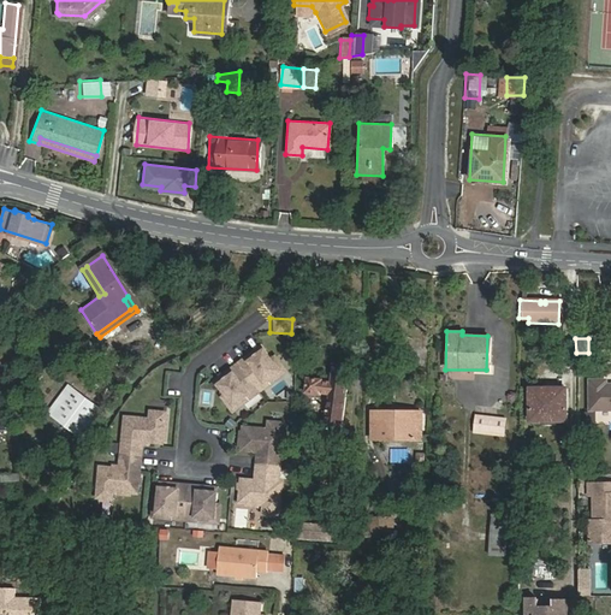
[(268,365),(259,353),(250,359),(253,361),(245,366),(242,361),(233,367),(255,396),(264,390),(261,386),(279,373),(272,362),(268,365)]
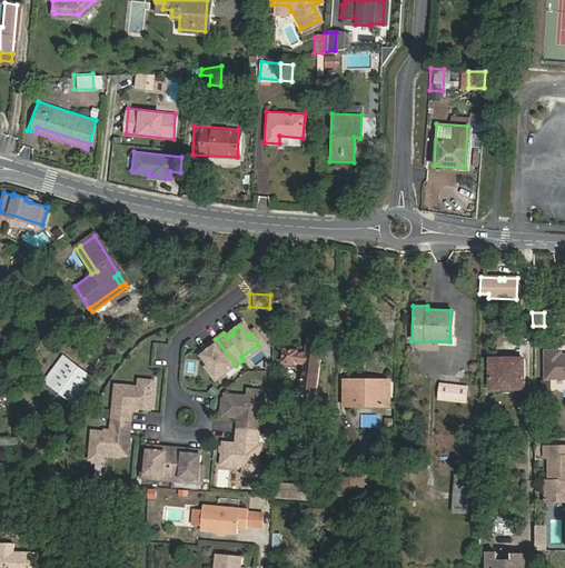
[(298,395),(314,395),(320,338),(305,336),(303,352),(297,352),(297,349),(281,347),(279,364),(296,366),(297,362),(303,362),(298,395)]
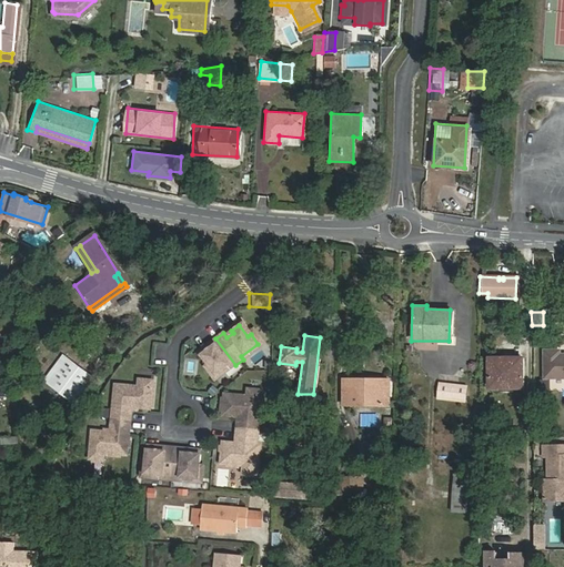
[(235,365),(215,338),(209,344),(212,348),(205,353),(204,351),(195,356),(204,367),(201,370),(208,381),(225,367),(228,371),(235,365)]
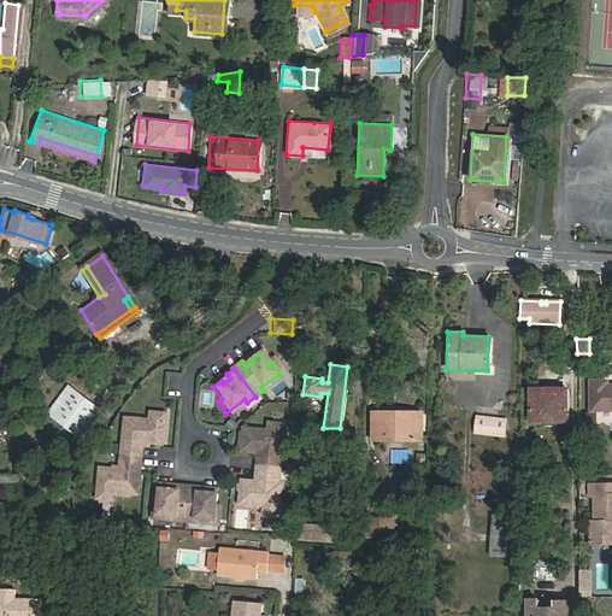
[(264,391),(282,377),(280,374),(262,387),(264,391)]
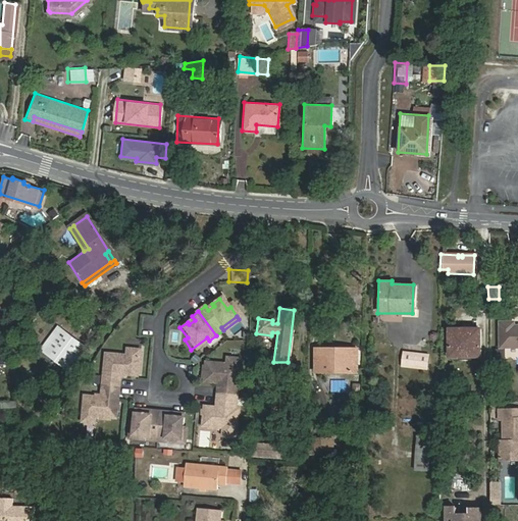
[(511,322),(497,322),(498,347),(517,347),(517,325),(511,326),(511,322)]
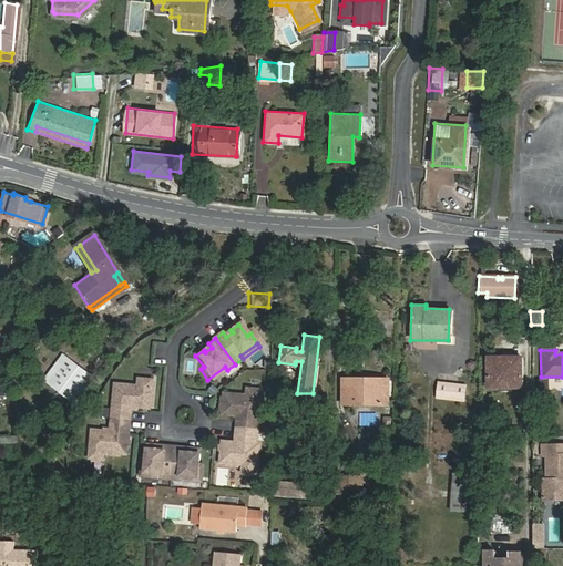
[(64,354),(47,377),(58,386),(60,382),(70,390),(68,393),(78,400),(94,377),(64,354)]
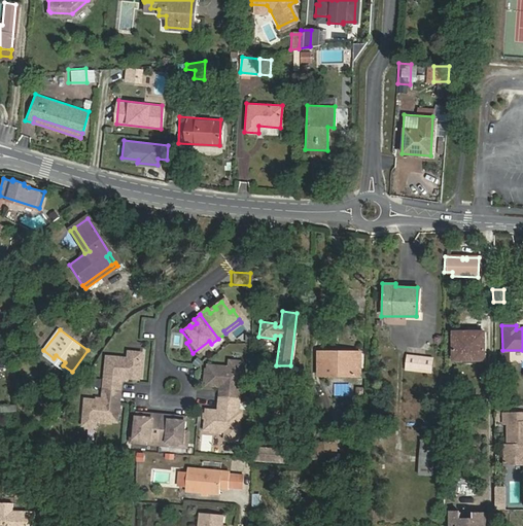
[(483,332),(450,331),(451,360),(483,360),(483,332)]
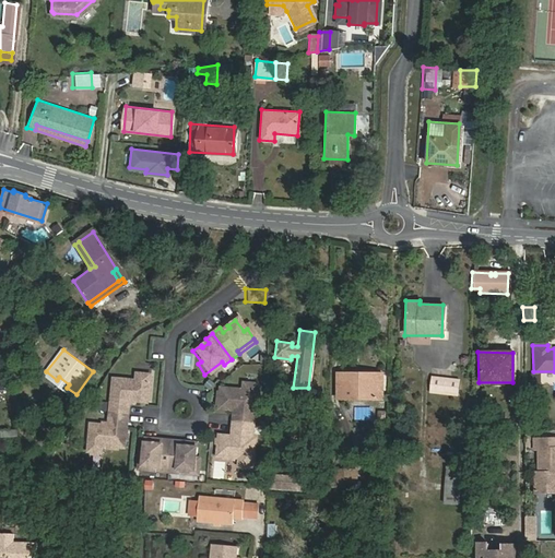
[(204,375),(207,377),(224,365),(222,361),(204,375)]
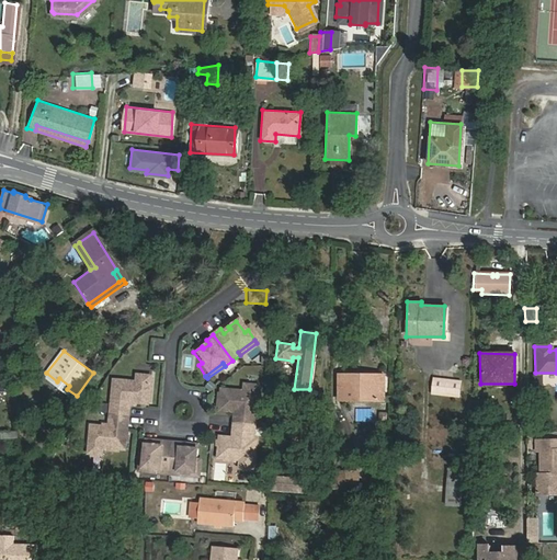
[(338,401),(339,402),(385,401),(385,374),(339,373),(338,374),(338,401)]
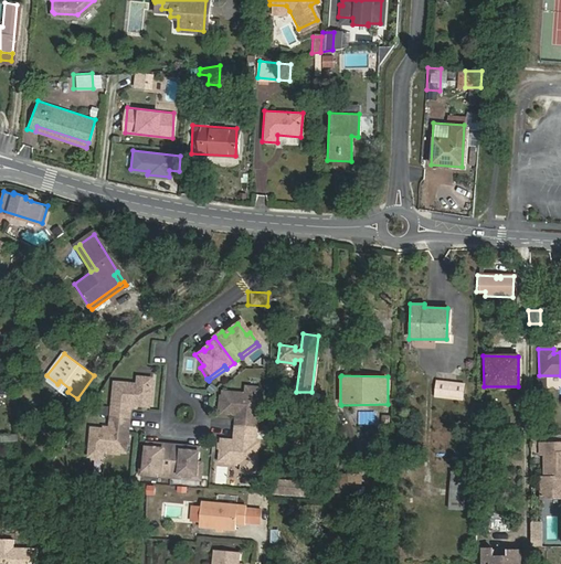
[(135,384),(113,382),(110,403),(147,406),(149,378),(135,376),(135,384)]
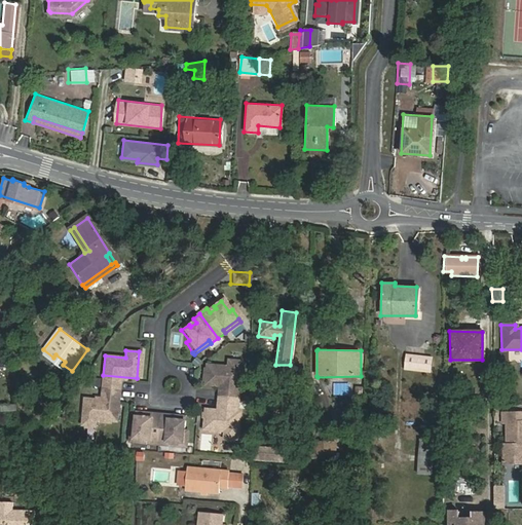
[(427,358),(402,357),(401,371),(426,372),(427,358)]
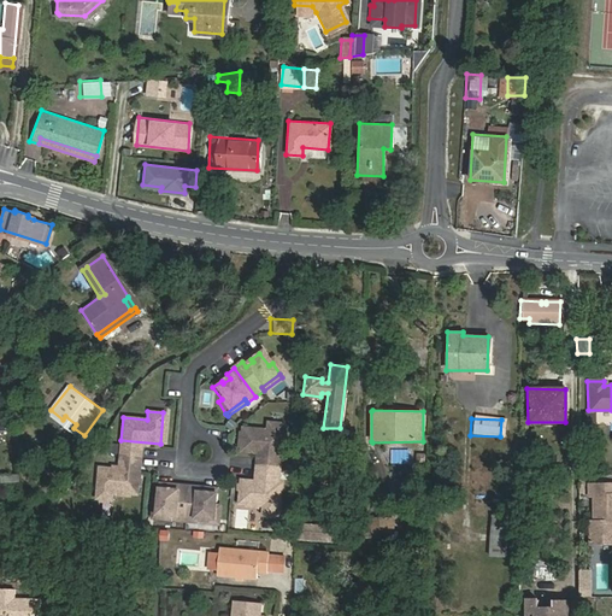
[(265,429),(240,428),(239,451),(278,455),(281,423),(265,422),(265,429)]
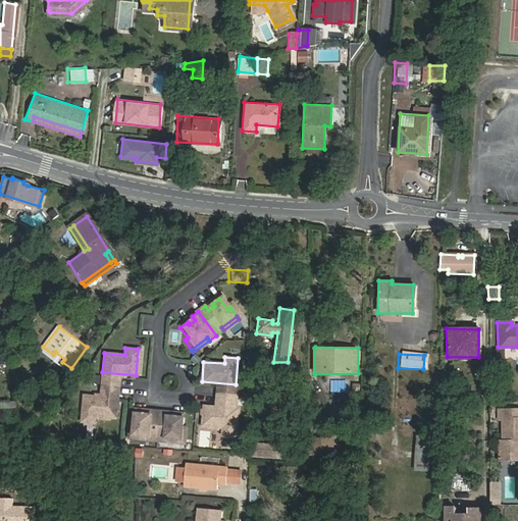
[(109,375),(102,374),(101,384),(117,385),(117,377),(109,376),(109,375)]
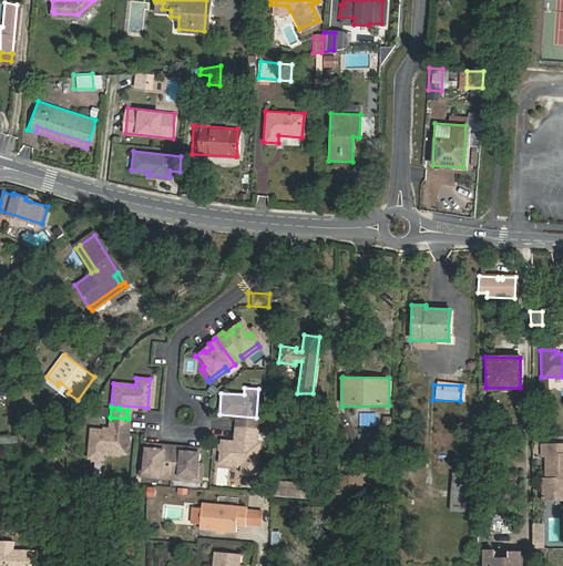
[(110,418),(109,428),(118,429),(118,428),(126,428),(128,419),(110,418)]
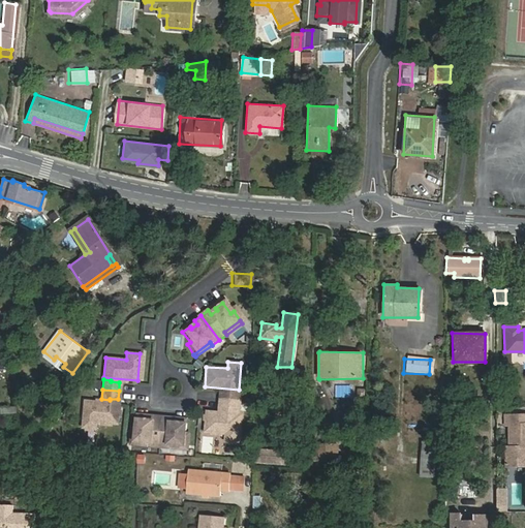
[(222,392),(221,400),(238,402),(239,392),(230,391),(230,393),(222,392)]
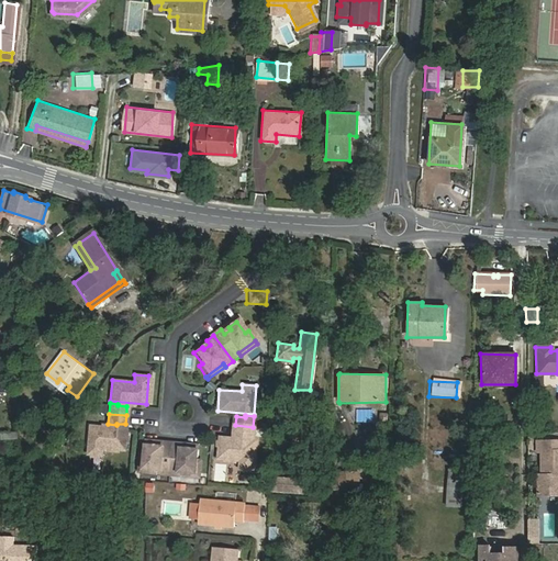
[(125,428),(88,425),(86,453),(100,455),(101,448),(123,449),(125,428)]
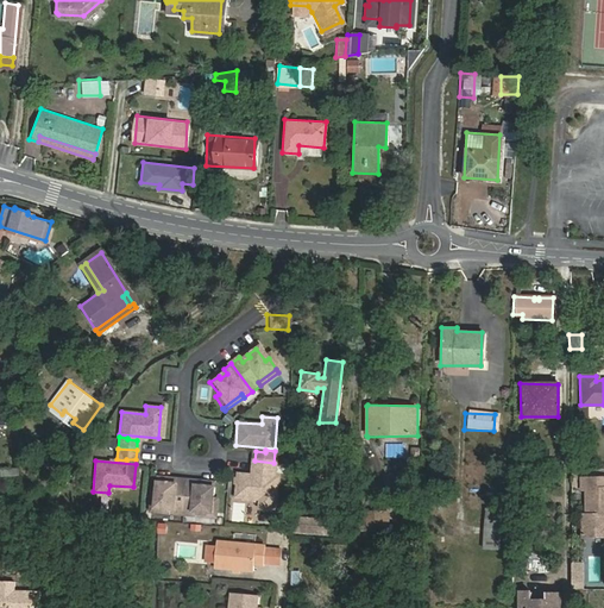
[(274,463),(255,461),(253,471),(263,471),(263,472),(272,474),(274,463)]
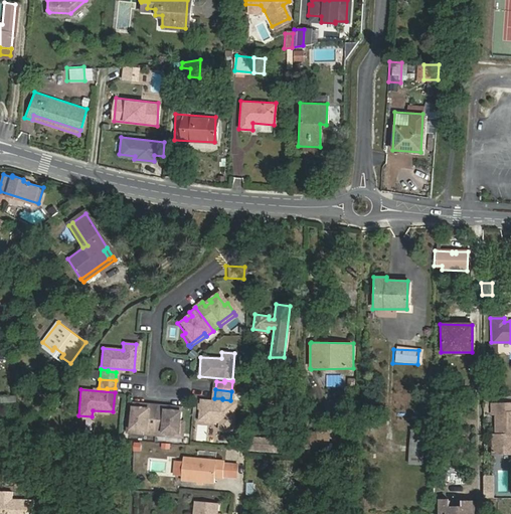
[(13,396),(0,395),(0,402),(5,403),(4,415),(11,416),(13,396)]
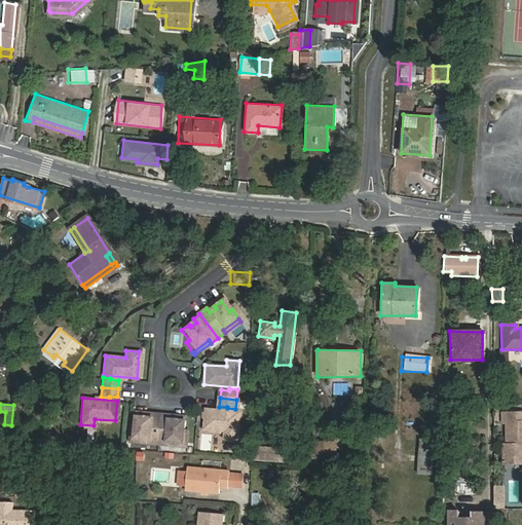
[(237,412),(203,409),(201,428),(223,430),(222,437),(235,439),(237,412)]
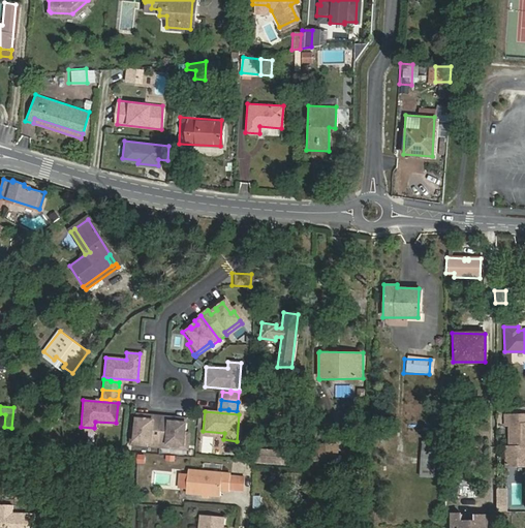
[(144,416),(135,415),(134,429),(130,428),(129,440),(149,442),(148,445),(157,446),(160,415),(151,414),(151,420),(144,420),(144,416)]
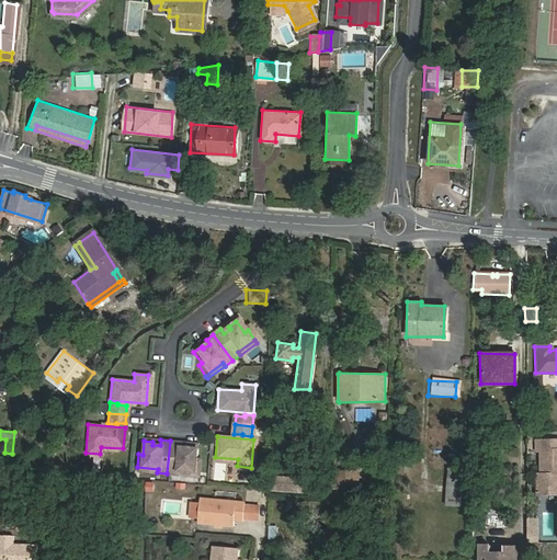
[(179,442),(170,441),(167,473),(175,473),(177,470),(197,472),(199,459),(194,459),(195,445),(185,445),(185,447),(179,447),(179,442)]
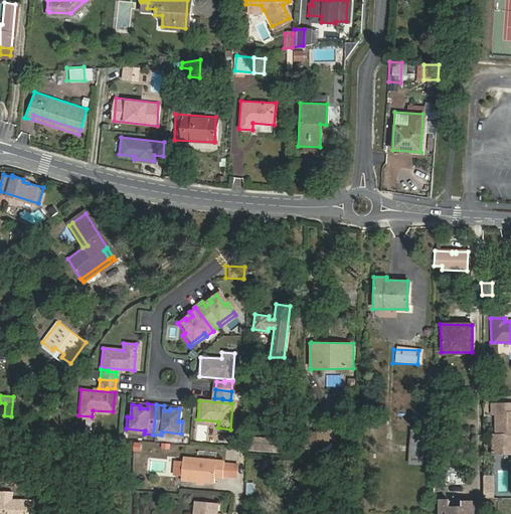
[(510,412),(493,413),(493,436),(490,436),(490,454),(510,454),(510,412)]
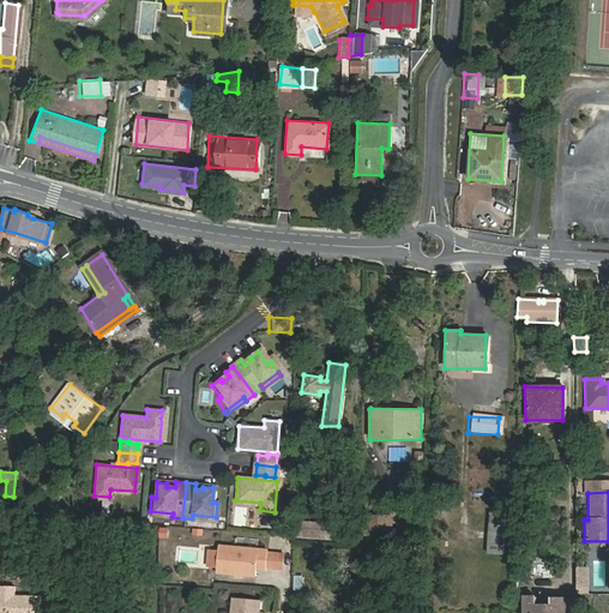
[(373,515),(372,536),(387,538),(390,516),(373,515)]
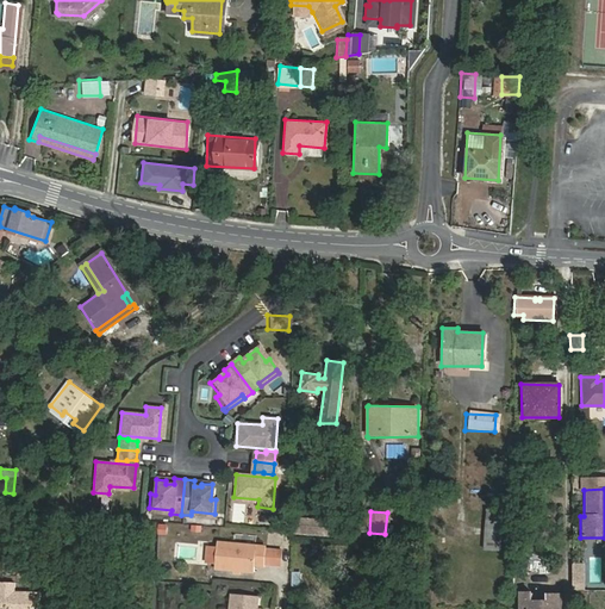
[(323,522),(288,519),(287,533),(322,536),(323,522)]
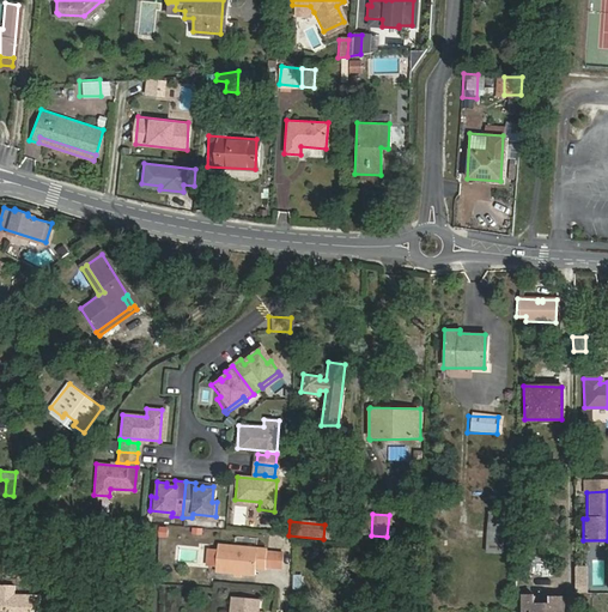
[(503,523),(487,523),(487,529),(484,529),(484,540),(502,540),(503,523)]
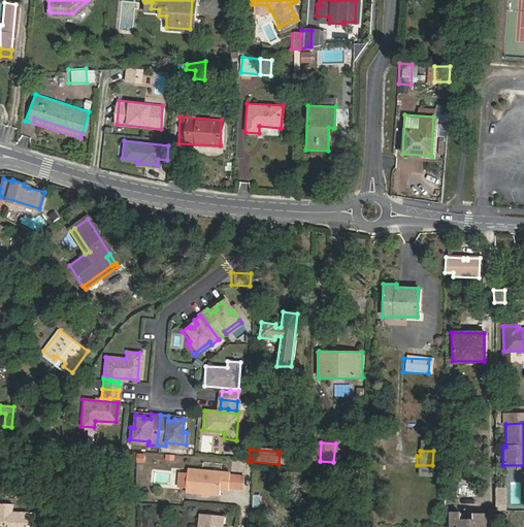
[(227,472),(185,468),(184,491),(218,494),(218,486),(226,486),(227,475),(227,472)]
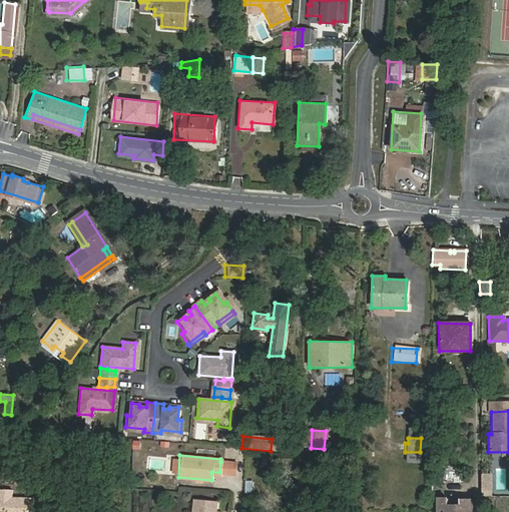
[(233,473),(234,463),(220,462),(219,472),(233,473)]
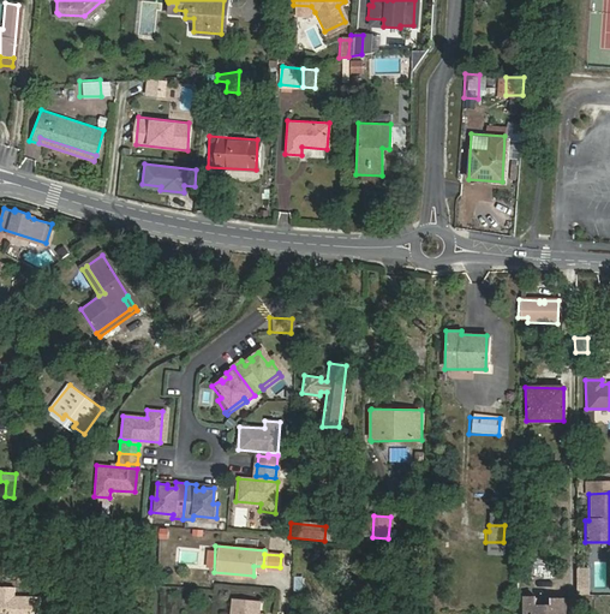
[(585,570),(574,570),(574,596),(585,595),(585,570)]
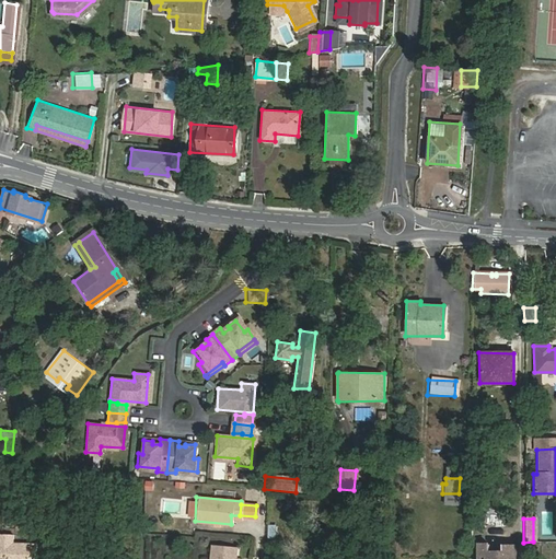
[(232,558),(233,547),(210,546),(209,558),(232,558)]
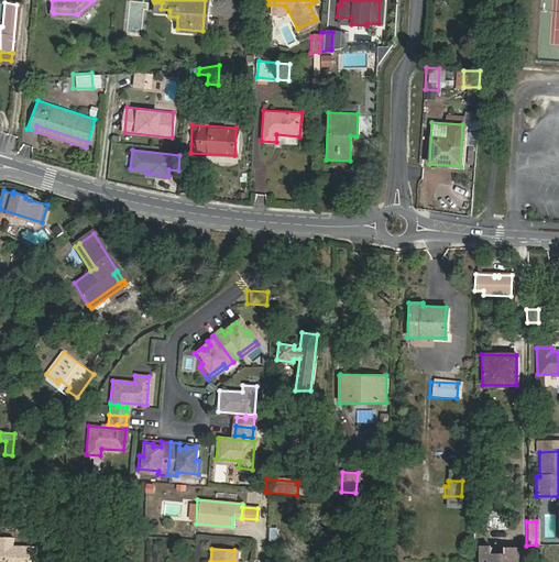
[(489,549),(479,549),(479,561),(515,561),(516,550),(503,550),(503,557),(489,557),(489,549)]
